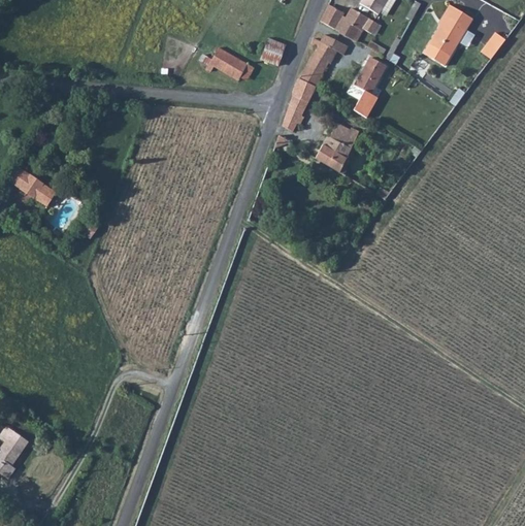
[(382,0),(358,0),(356,3),(374,14),(382,0)]
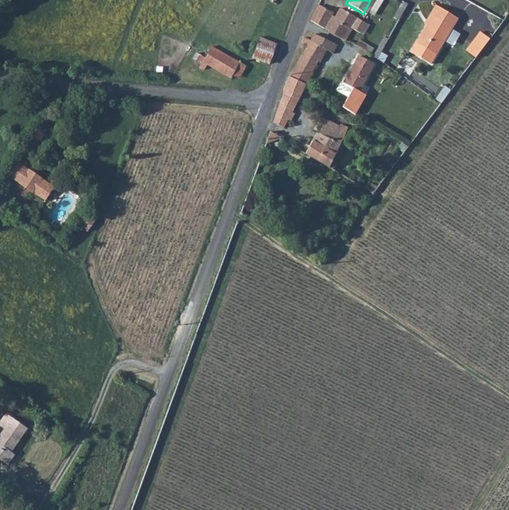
[(401,16),(412,22),(419,8),(407,2),(401,16)]
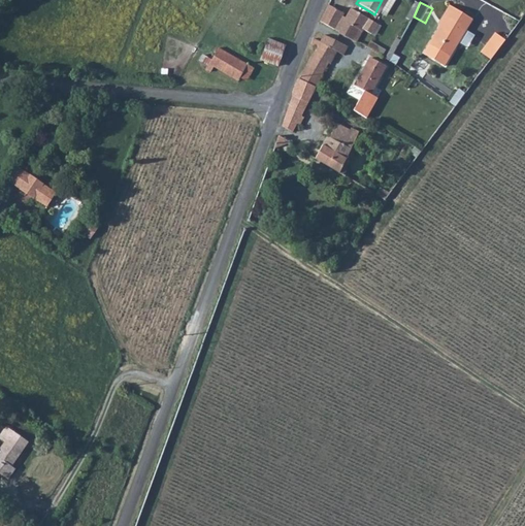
[(444,14),(443,17),(464,29),(471,18),(449,3),(441,13),(443,13),(444,14)]
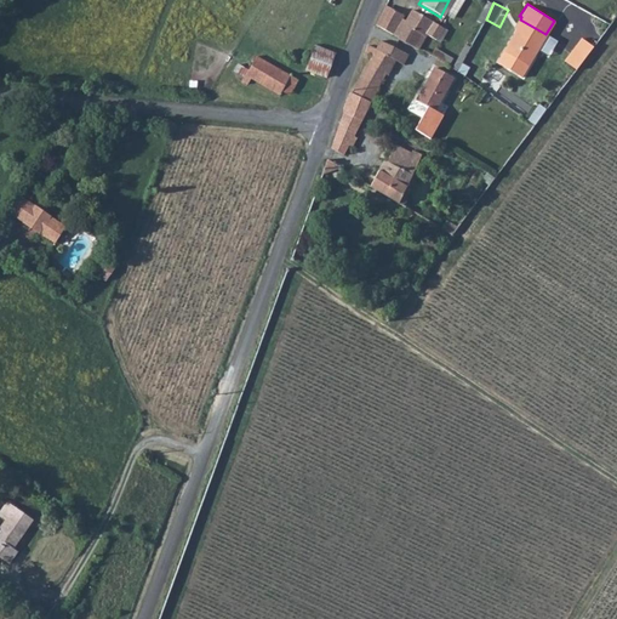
[(396,40),(394,46),(406,52),(415,37),(420,39),(421,37),(432,41),(438,28),(405,11),(399,23),(396,23),(395,20),(396,18),(378,9),(370,28),(396,40)]
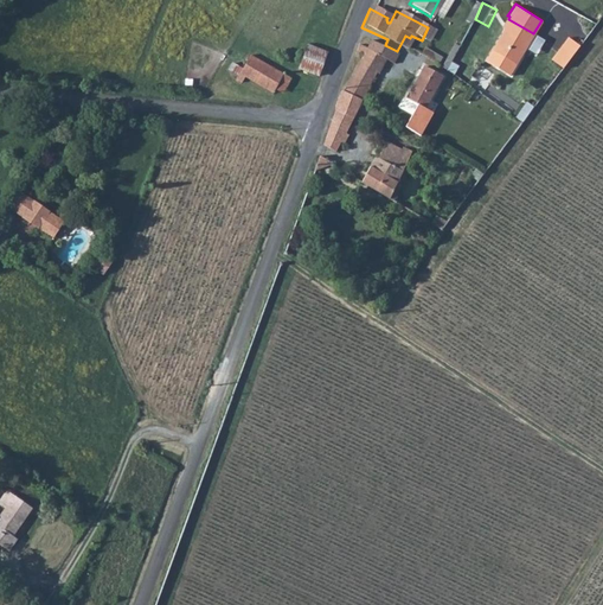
[(533,33),(508,19),(482,61),(506,75),(533,33)]
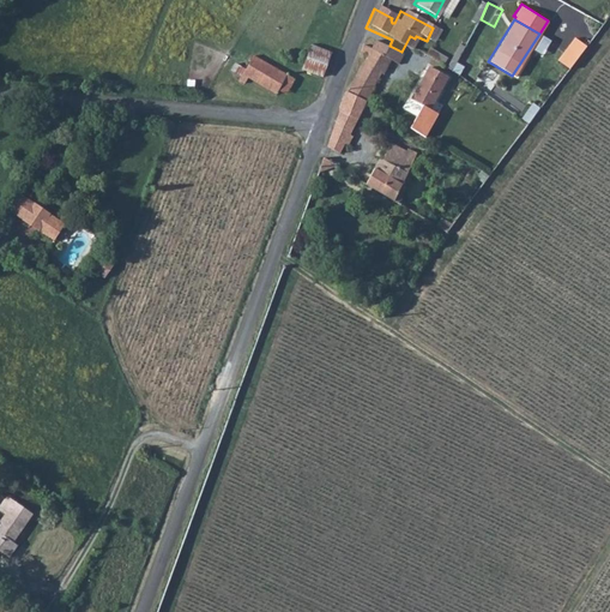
[(587,46),(577,37),(567,49),(579,57),(587,46)]
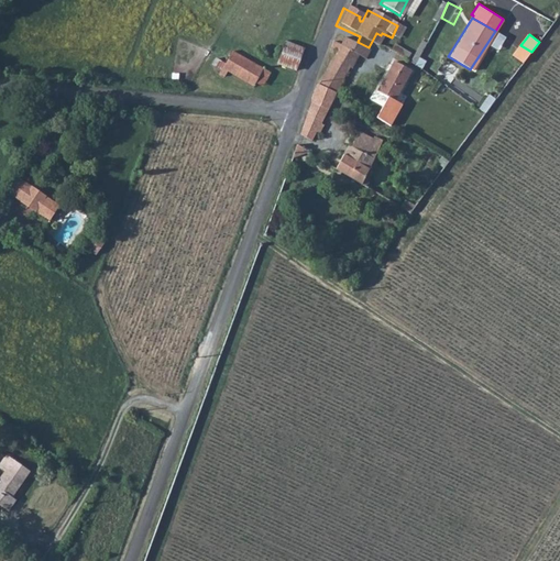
[(315,91),(331,100),(344,73),(349,74),(354,61),(361,64),(364,55),(338,40),(333,48),(328,44),(325,52),(332,56),(322,75),(315,91)]
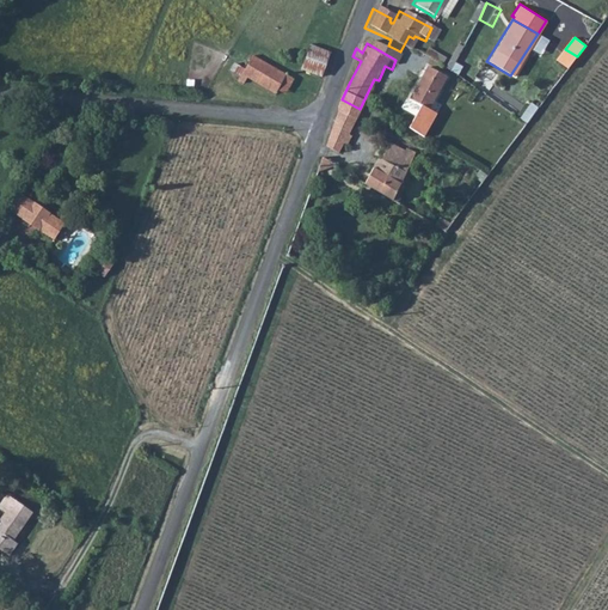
[(335,54),(317,47),(307,68),(326,75),(335,54)]
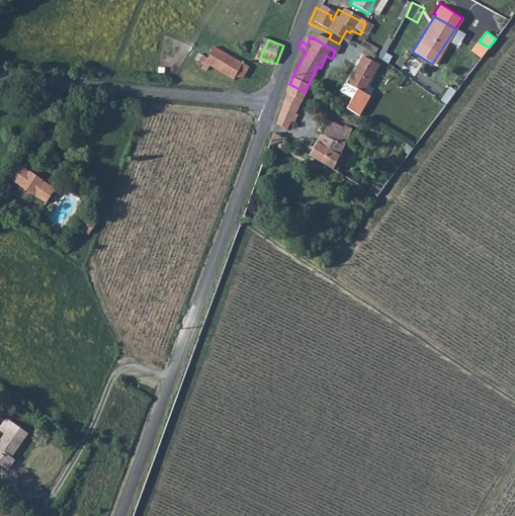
[(482,58),(489,48),(479,41),(473,50),(482,58)]
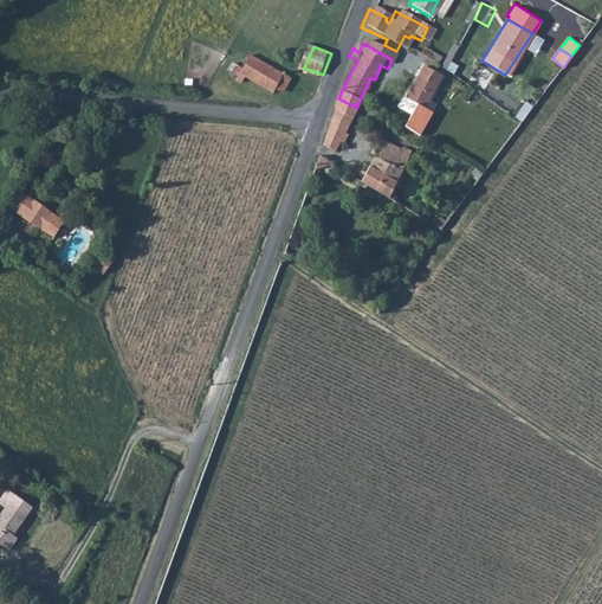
[(256,56),(245,75),(277,94),(287,75),(269,63),(256,56)]
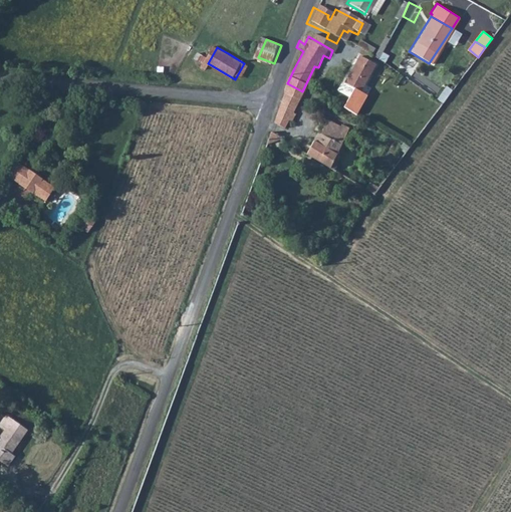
[(349,83),(365,92),(380,64),(363,56),(349,83)]
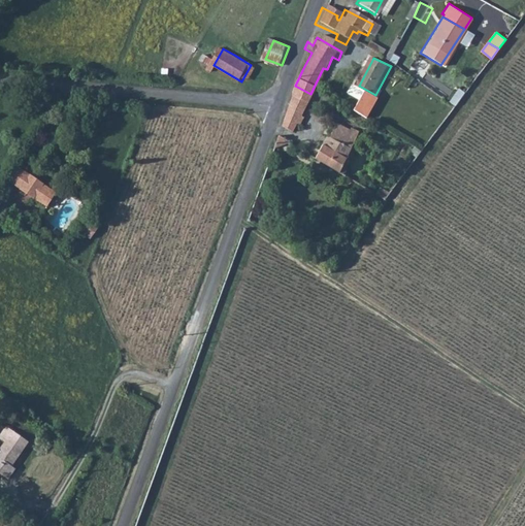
[(299,118),(310,94),(295,86),(279,131),(290,135),(294,127),(299,129),(303,120),(299,118)]
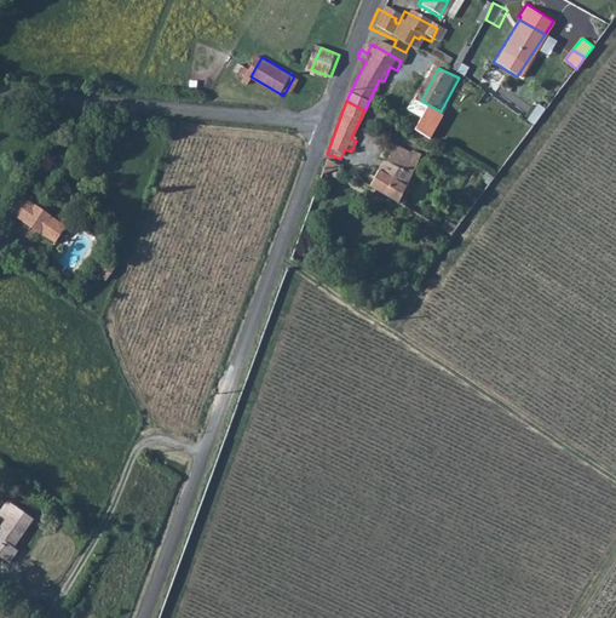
[(374,164),(363,189),(398,207),(404,195),(398,192),(416,156),(408,152),(407,153),(383,143),(379,150),(385,153),(380,165),(374,164)]
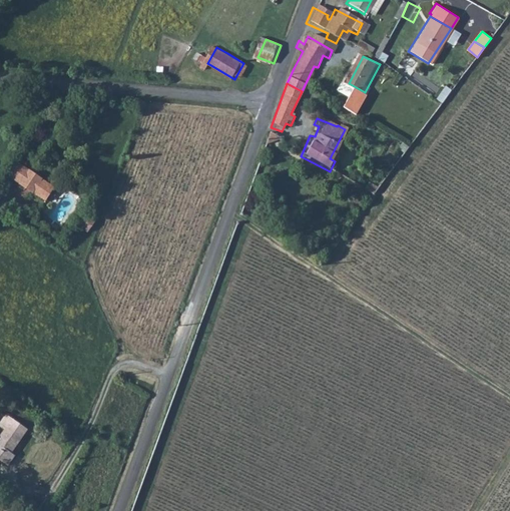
[(11,178),(23,186),(30,174),(18,166),(11,178)]
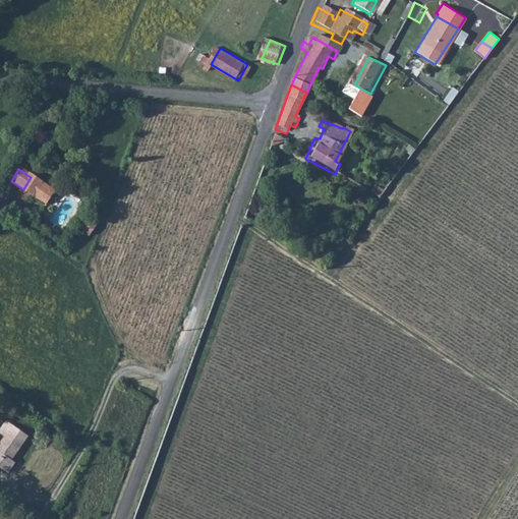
[(31,177),(23,189),(43,202),(50,190),(31,177)]
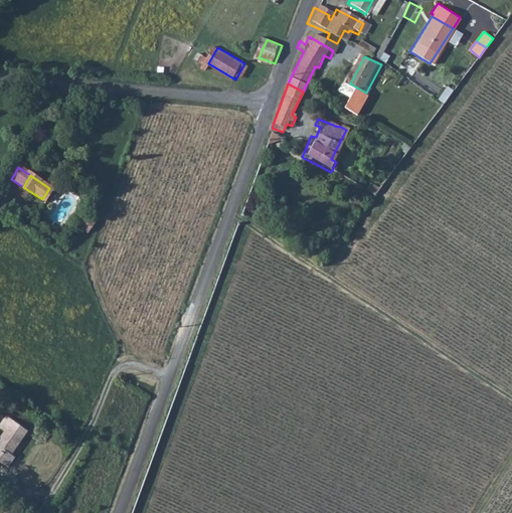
[(49,188),(42,199),(48,203),(55,192),(49,188)]
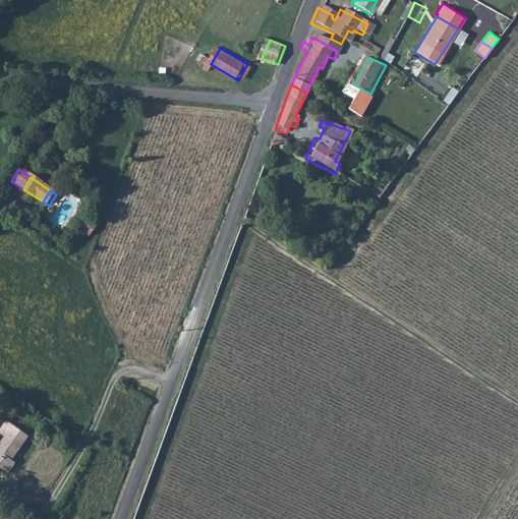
[(95,235),(99,226),(89,222),(84,231),(95,235)]
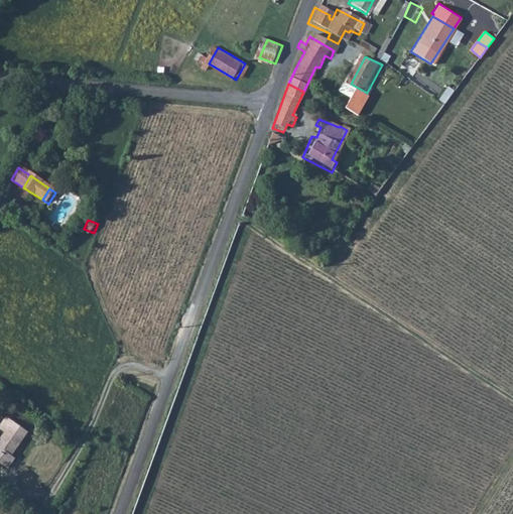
[(0,462),(10,470),(17,460),(13,458),(30,433),(8,418),(2,427),(8,431),(1,441),(0,439),(0,462)]
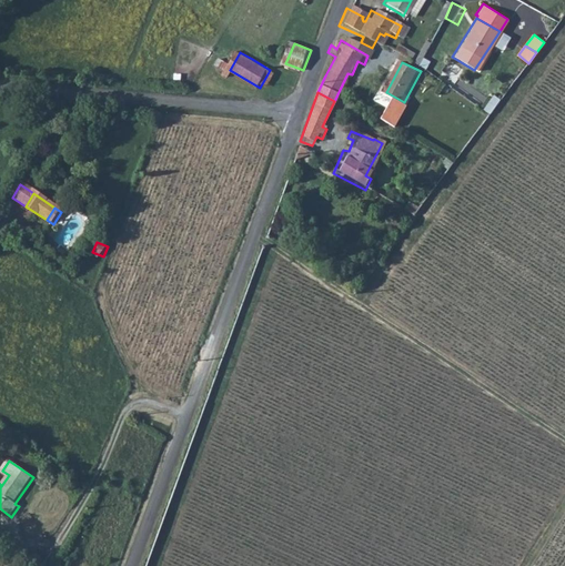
All buildings are outlined.
